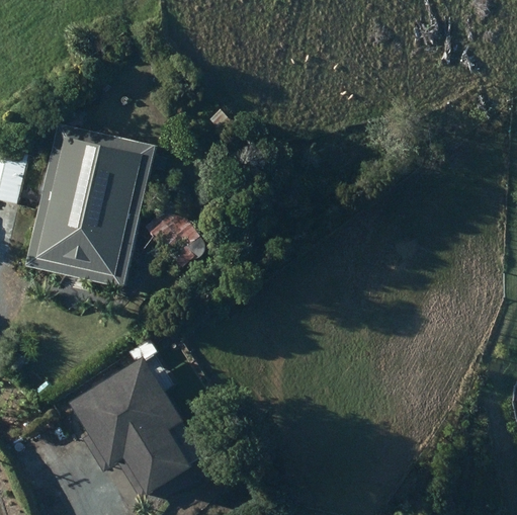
[(220,111),(211,118),(226,133),(233,125),(220,111)]
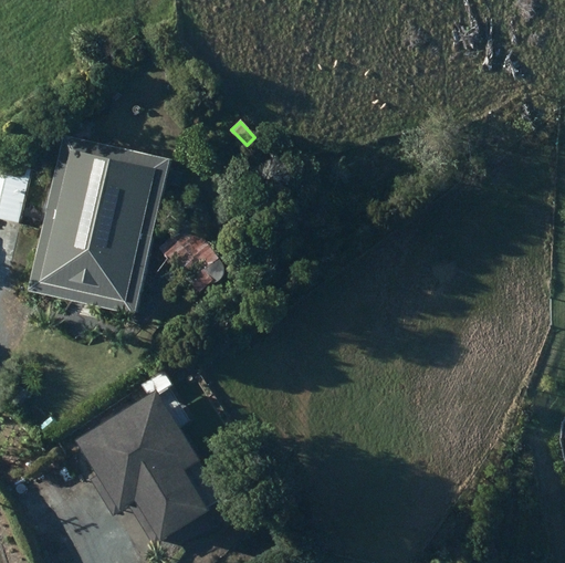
[(64,137),(29,291),(135,315),(169,160),(64,137)]
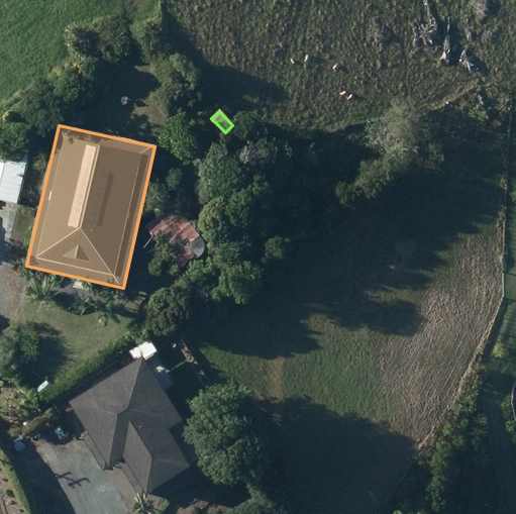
[(0,149),(0,199),(16,203),(27,157),(0,149)]
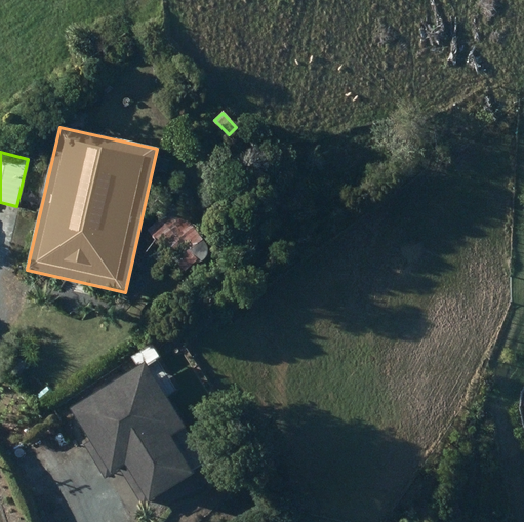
[(156,241),(144,252),(160,270),(172,258),(186,273),(208,250),(201,242),(204,239),(175,208),(149,234),(156,241)]
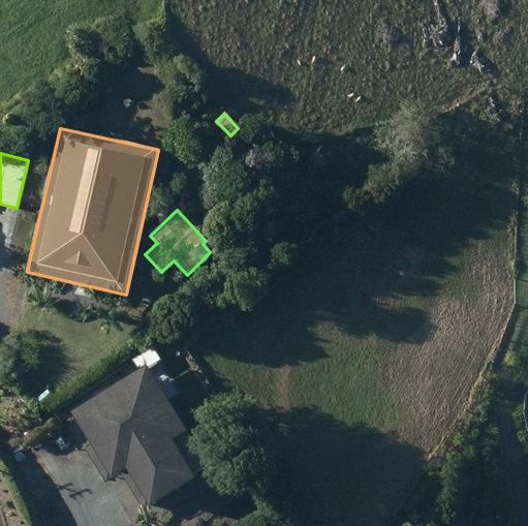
[(132,361),(137,368),(70,411),(92,444),(85,450),(105,483),(120,473),(142,508),(209,465),(147,369),(161,361),(153,347),(132,361)]
